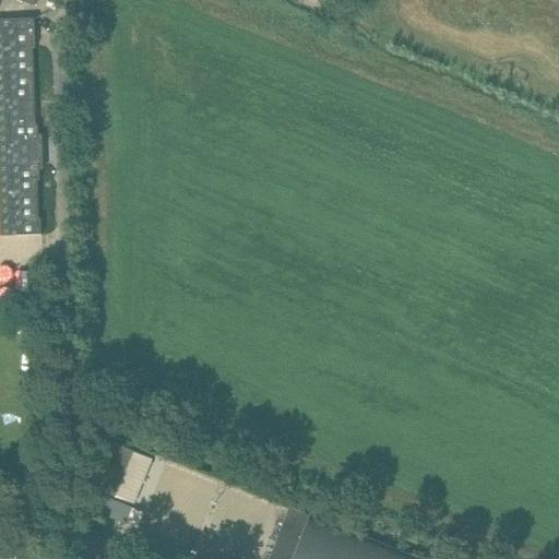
[(6,0),(43,15),(48,0),(6,0)]
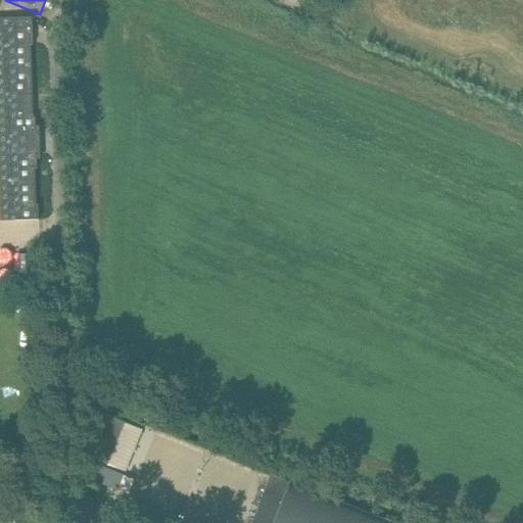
[(29,16),(0,15),(0,222),(38,221),(29,16)]
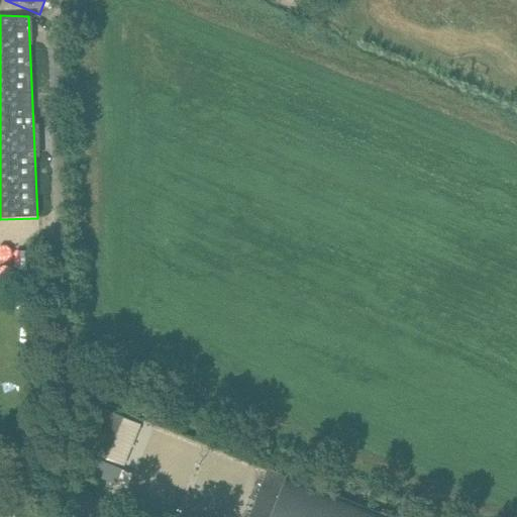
[(106,459),(123,418),(104,410),(87,451),(106,459)]
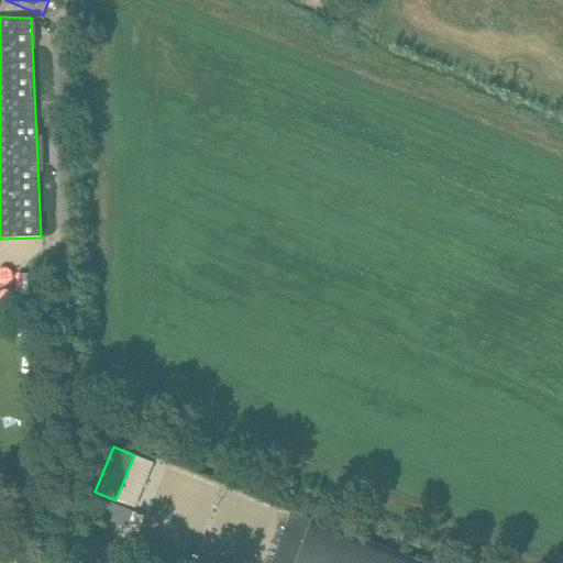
[(142,506),(155,460),(135,454),(122,500),(142,506)]
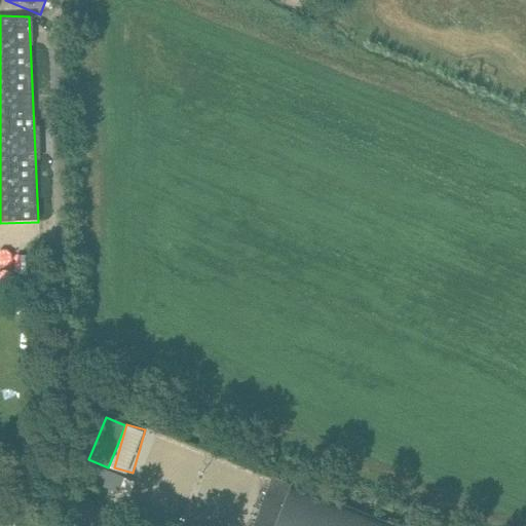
[(102,470),(96,484),(119,494),(125,479),(108,472),(102,470)]
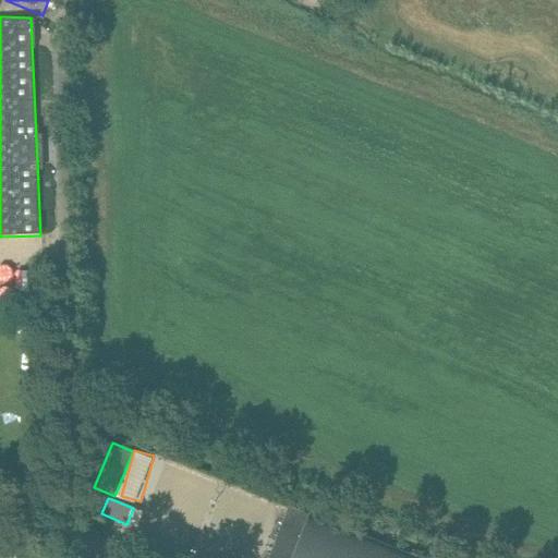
[(269,557),(416,557),(290,507),(288,511),(269,557)]
